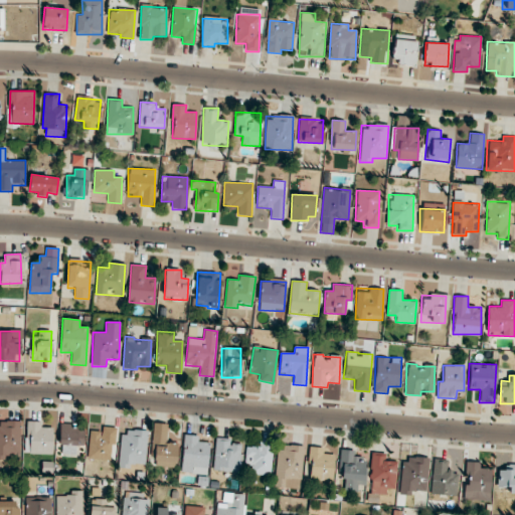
[(0,420),(0,428),(0,459),(20,459),(20,421),(0,420)]
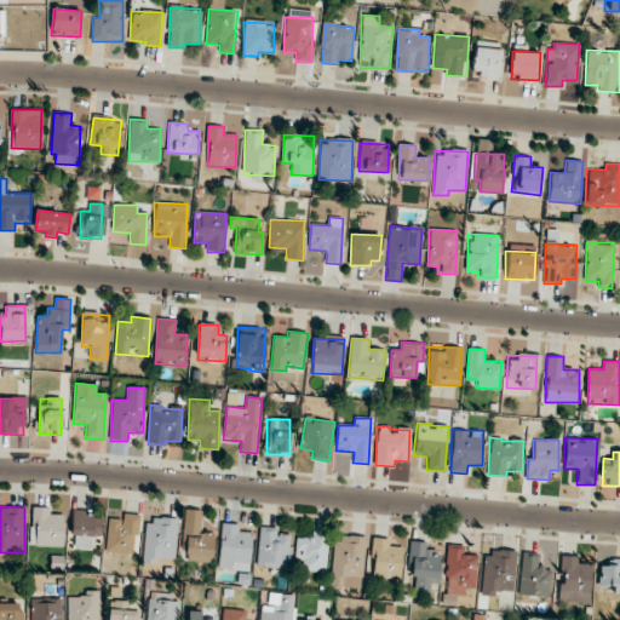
[(50,515),(50,507),(32,507),(30,546),(63,547),(63,515),(50,515)]
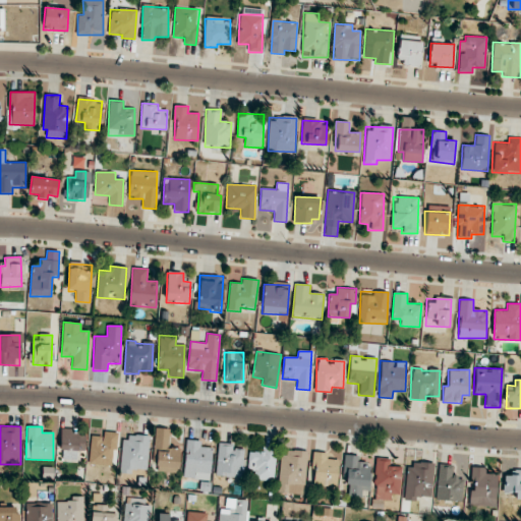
[(154,448),(168,449),(169,429),(156,428),(154,448)]
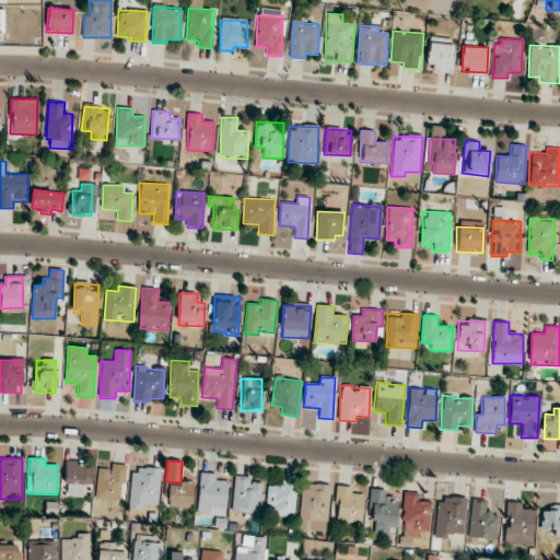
[(96,500),(123,501),(124,465),(111,465),(111,469),(97,469),(96,500)]
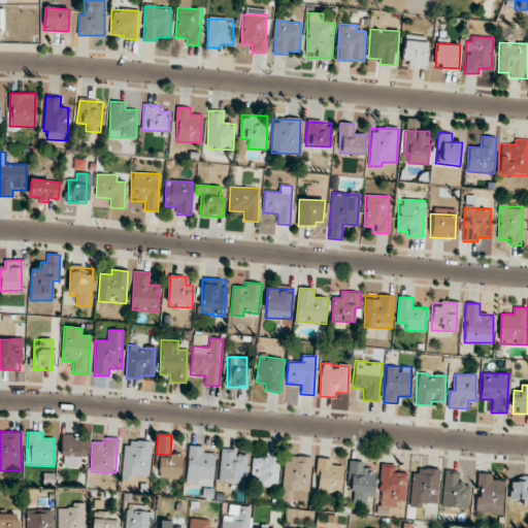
[(149,476),(150,442),(123,441),(122,480),(134,481),(134,475),(149,476)]
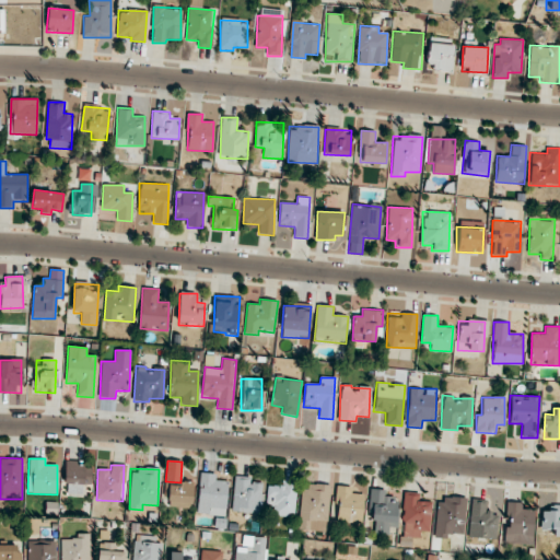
[(197,510),(224,513),(228,481),(216,480),(216,475),(200,473),(197,510)]
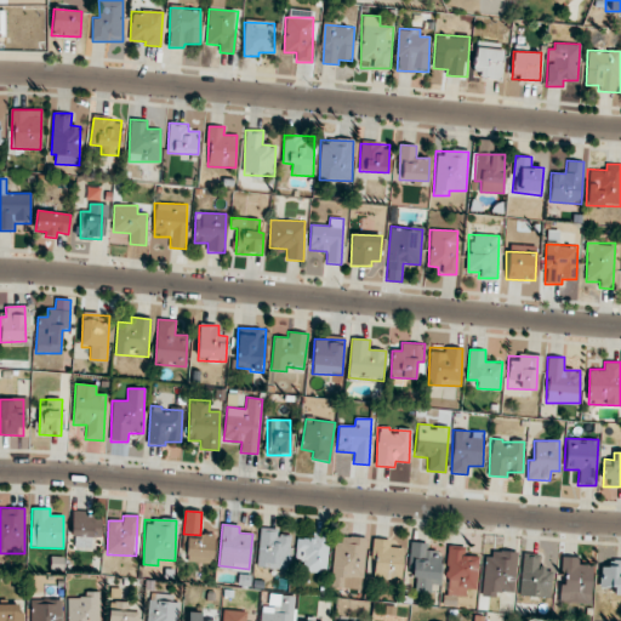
[(291,536),(277,535),(278,529),(261,528),(257,568),(288,570),(291,536)]
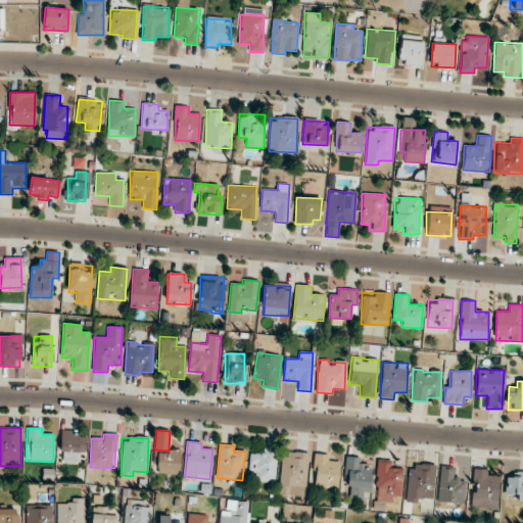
[(277,449),(263,449),(263,454),(249,454),(248,472),(255,473),(255,481),(276,482),(277,449)]
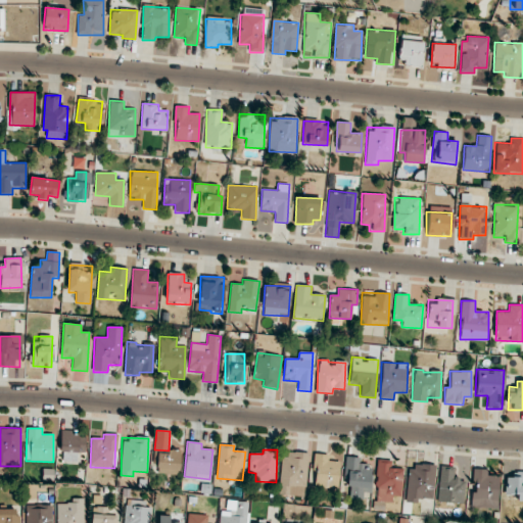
[(179,474),(180,452),(158,450),(157,474),(179,474)]
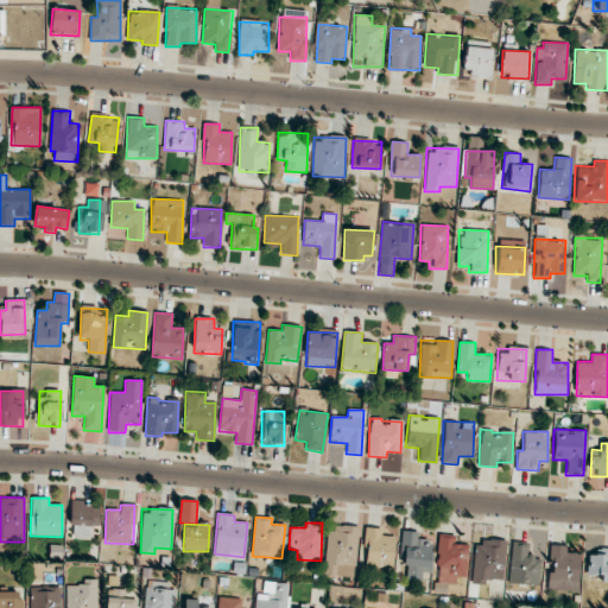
[(358,529),(327,527),(325,576),(355,577),(358,529)]
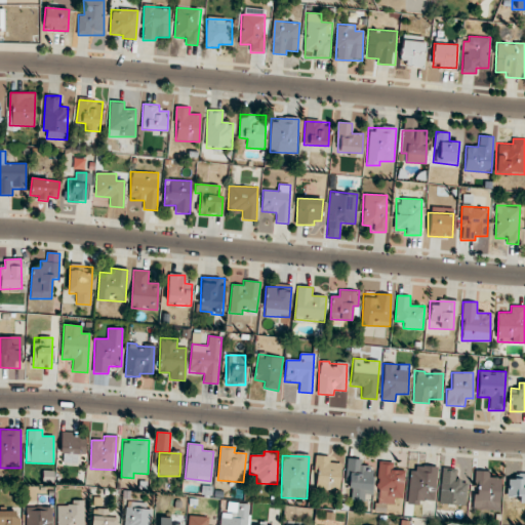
[(339,490),(340,462),(329,462),(329,456),(317,455),(316,489),(339,490)]
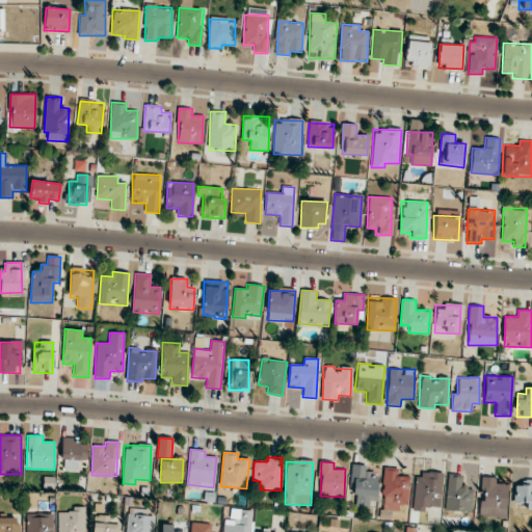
[(379,476),(368,475),(369,466),(352,464),(349,496),(355,496),(354,506),(369,507),(370,501),(377,501),(379,476)]
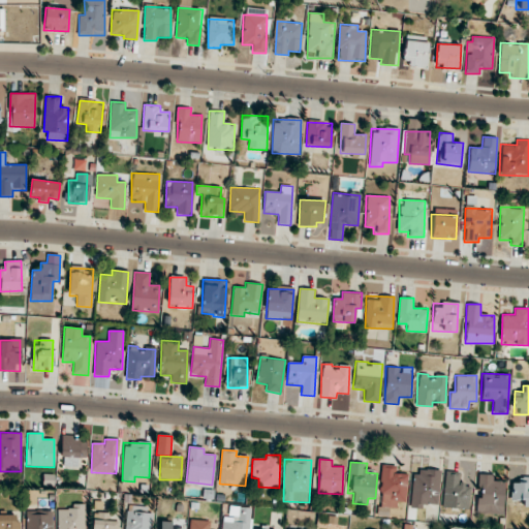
[(397,507),(397,501),(406,502),(407,473),(396,473),(396,466),(380,466),(380,507),(397,507)]
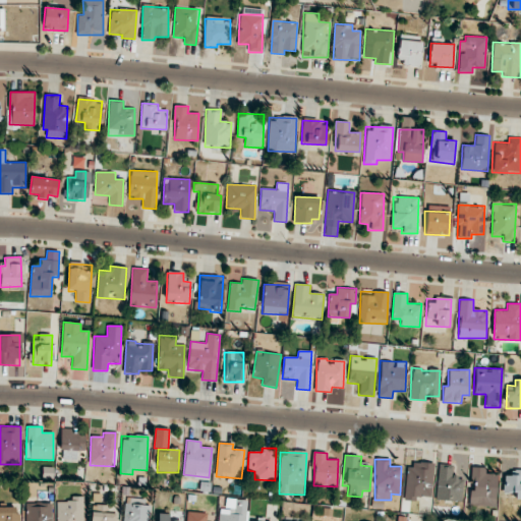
[(404,500),(417,501),(417,497),(431,497),(433,464),(405,463),(404,500)]
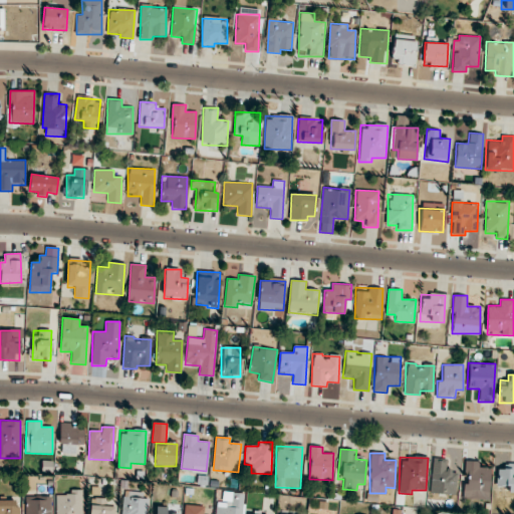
[(456,494),(457,471),(446,470),(447,459),(432,458),(431,493),(456,494)]
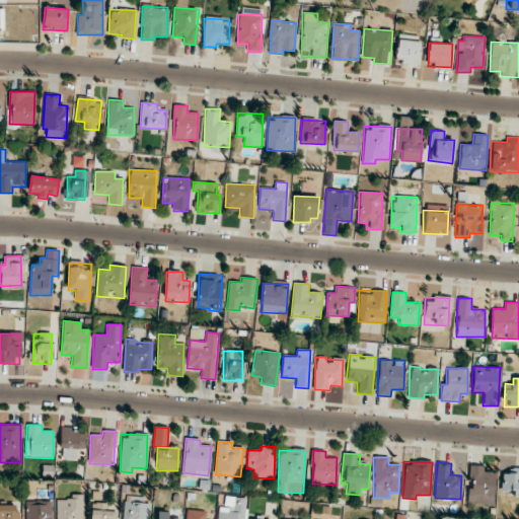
[(484,465),(468,464),(467,504),(494,504),(495,471),(484,471),(484,465)]
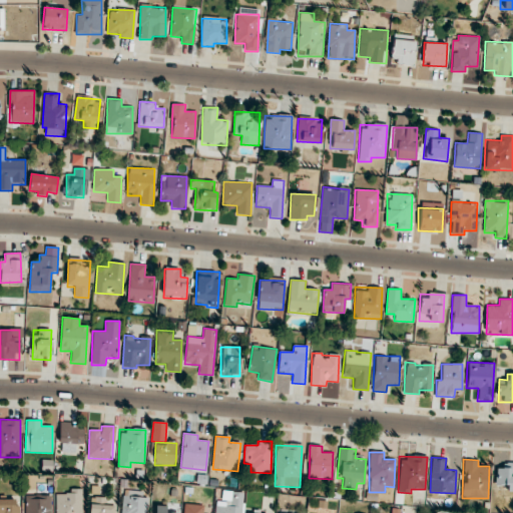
[(512,462),(511,462),(511,468),(496,468),(496,485),(506,485),(506,491),(512,491),(512,462)]
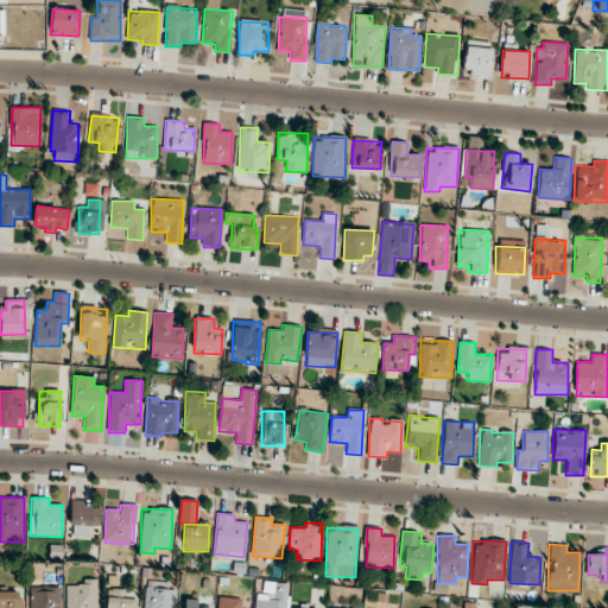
[(67,607),(96,607),(96,580),(82,580),(82,586),(67,586),(67,607)]
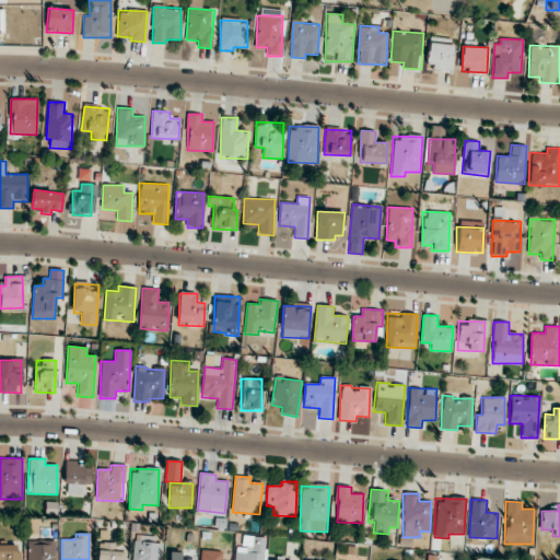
[(155,536),(135,535),(132,559),(160,559),(161,544),(154,544),(155,536)]
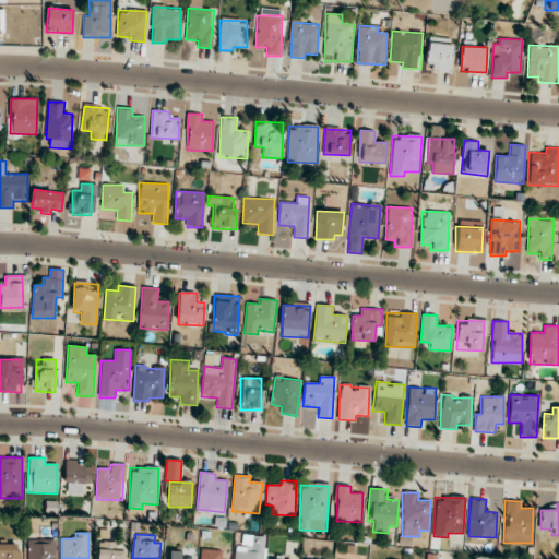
[(262,558),(264,536),(242,535),(241,546),(235,545),(234,558),(262,558)]
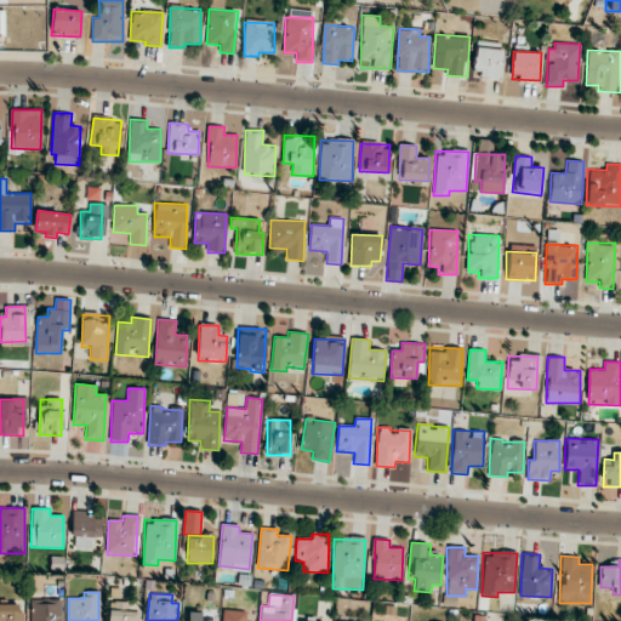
[(30,620),(61,620),(61,599),(30,600),(30,620)]
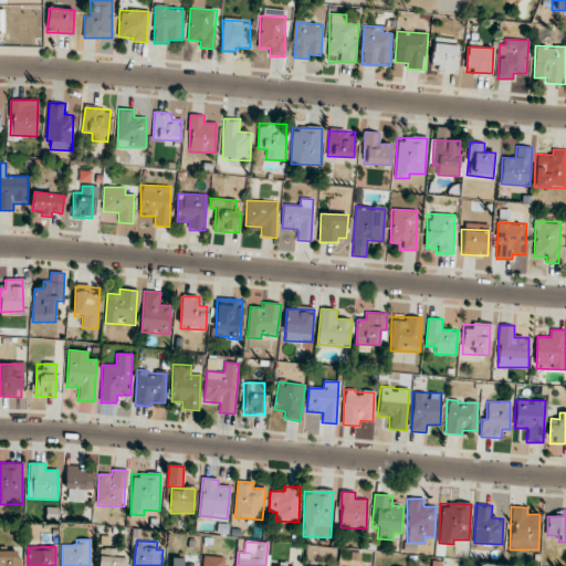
[(125,565),(126,549),(100,548),(98,565),(125,565)]
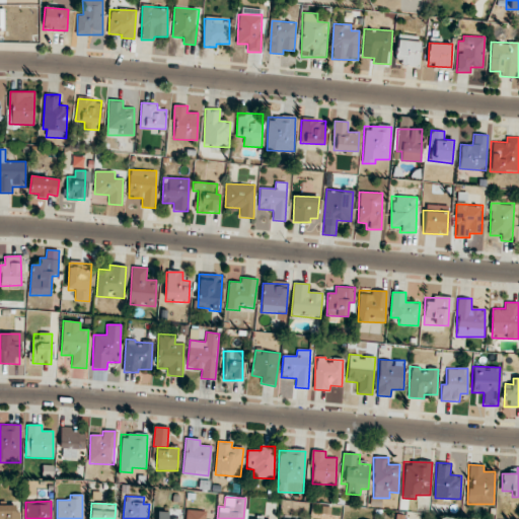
[(18,518),(18,505),(0,505),(0,518),(18,518)]
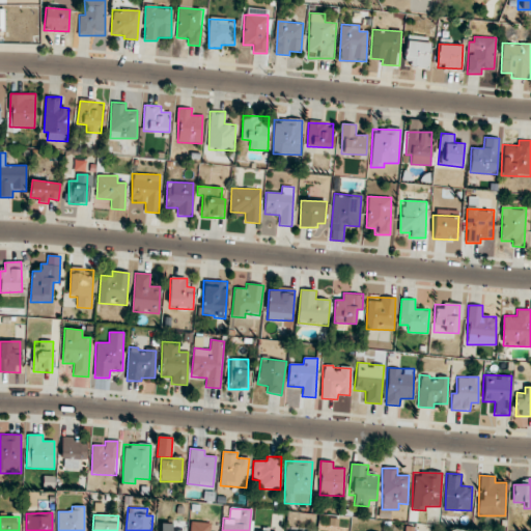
[(190,530),(210,530),(210,523),(191,522),(190,530)]
